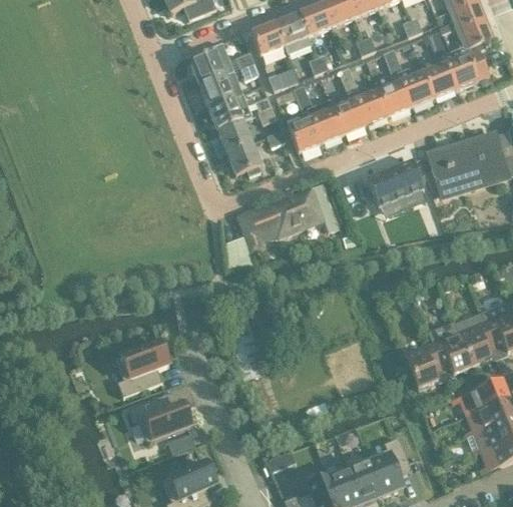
[(166,0),(171,12),(183,7),(188,20),(215,9),(211,0),(166,0)]
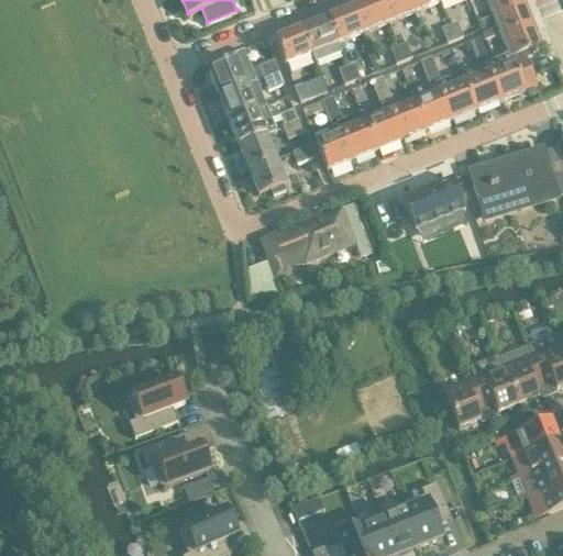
[(234,0),(238,10),(253,6),(251,0),(234,0)]
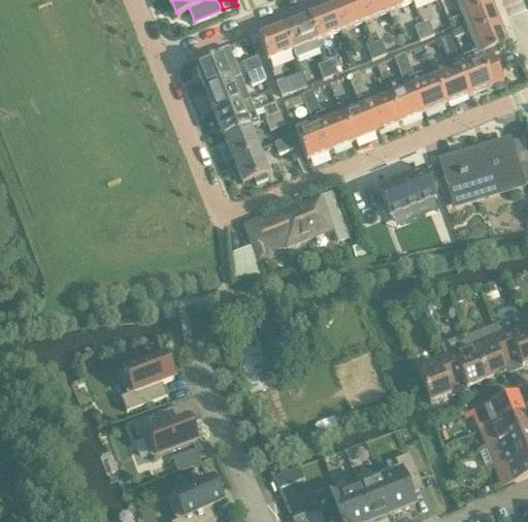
[(332,4),(341,28),(365,19),(358,0),(342,0),(332,4)]
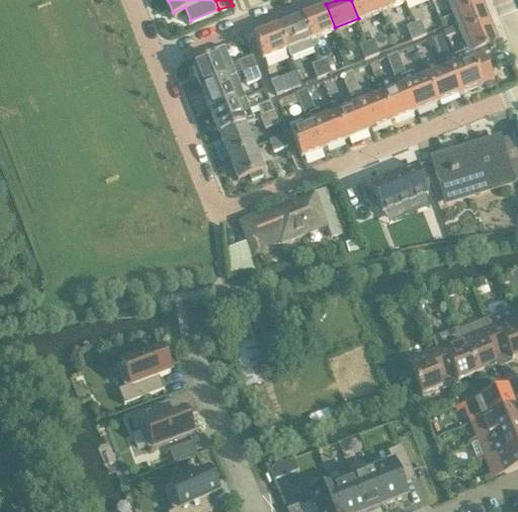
[(351,0),(358,18),(381,9),(377,0),(351,0)]
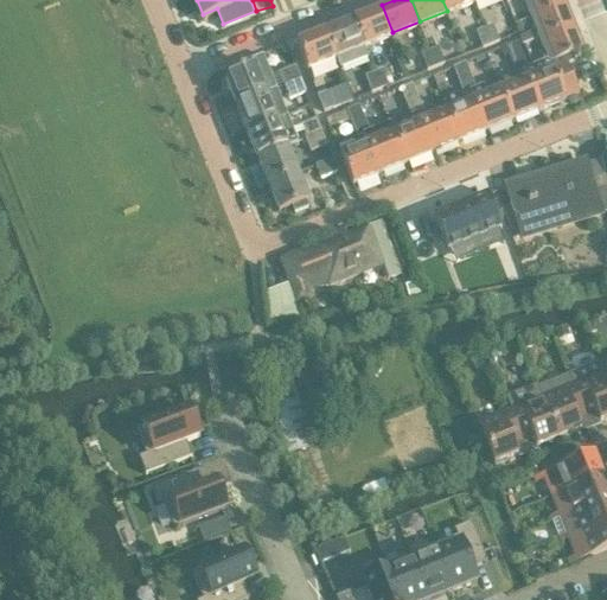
[(442,0),(447,11),(475,0),(442,0)]
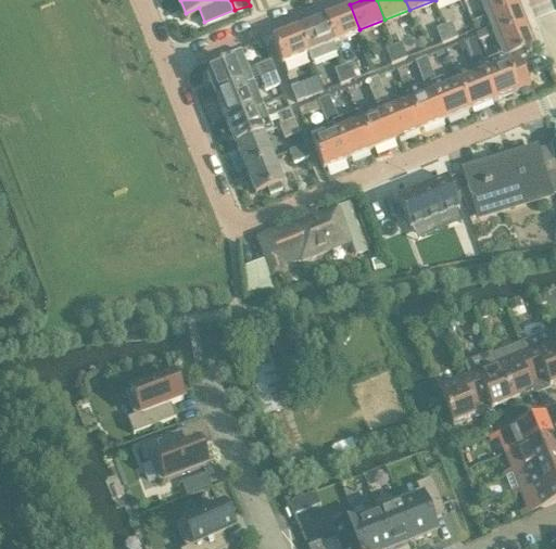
[(480,0),(484,11),(513,0),(480,0)]
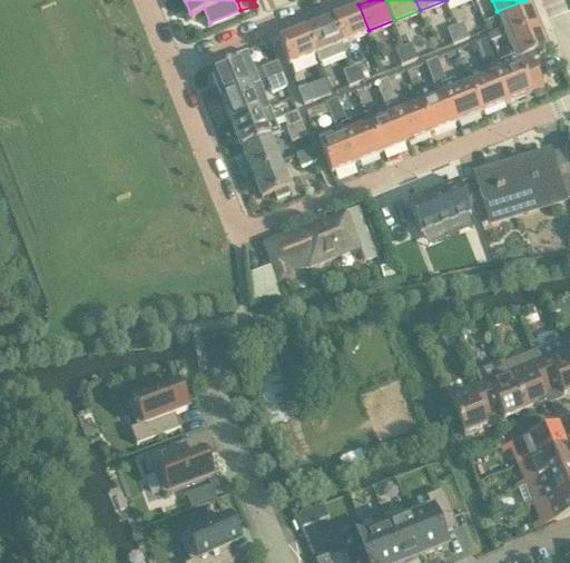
[(497,11),(501,22),(505,32),(537,20),(529,0),(526,0),(497,11)]
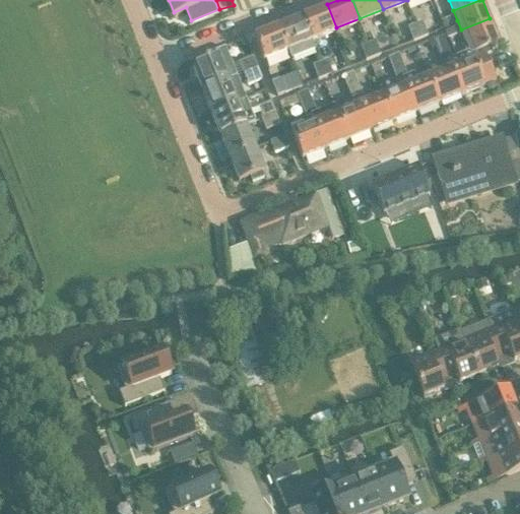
[(303,13),(313,37),(336,27),(327,4),(303,13)]
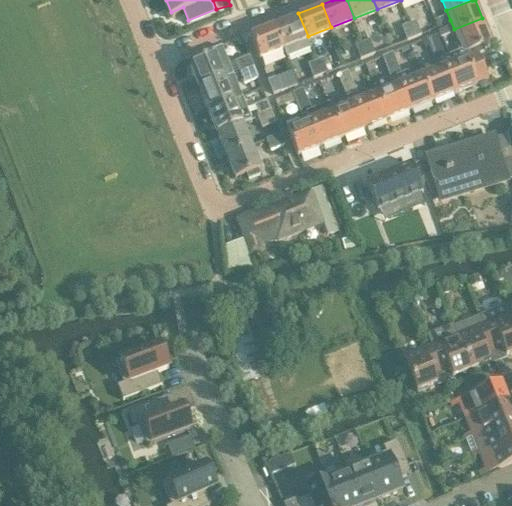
[(275,22),(287,53),(310,44),(307,37),(308,36),(298,13),(275,22)]
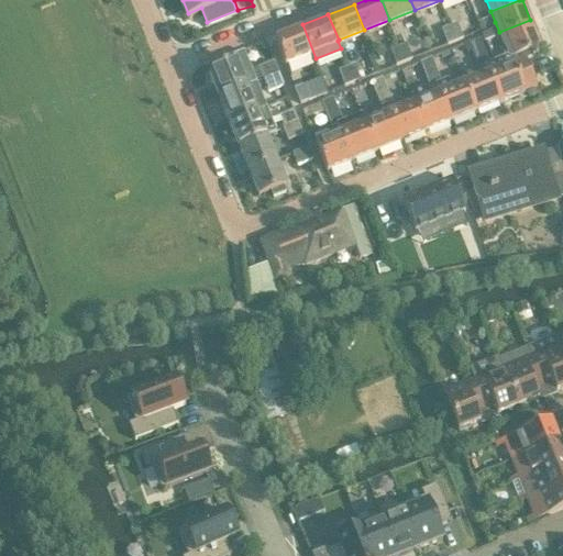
[(450,22),(455,37),(463,34),(457,19),(450,22)]
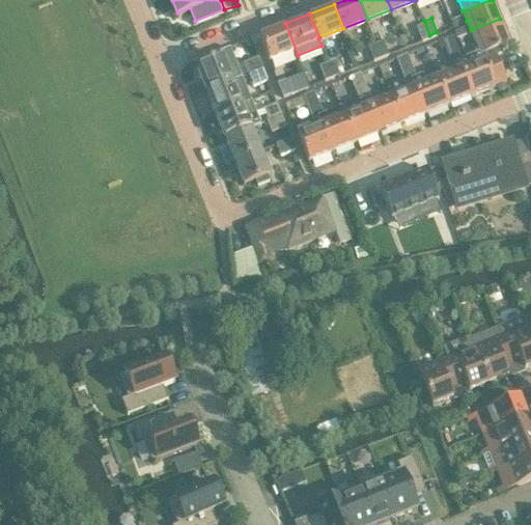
[(501,51),(498,45),(508,40),(500,19),(471,30),(477,47),(479,52),(483,50),(486,56),(494,53),(501,51)]
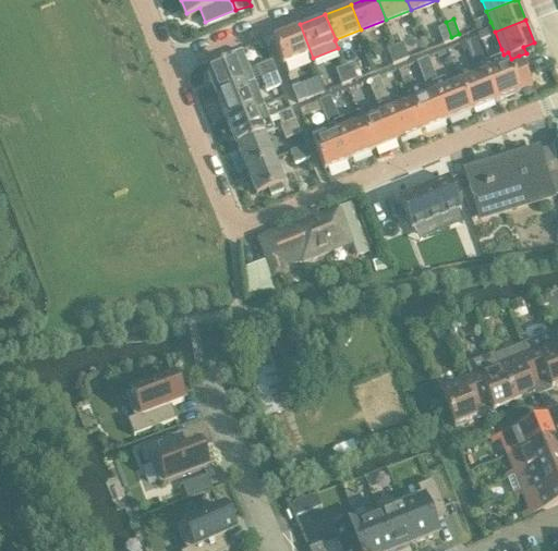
[(437,25),(444,40),(451,37),(446,22),(437,25)]
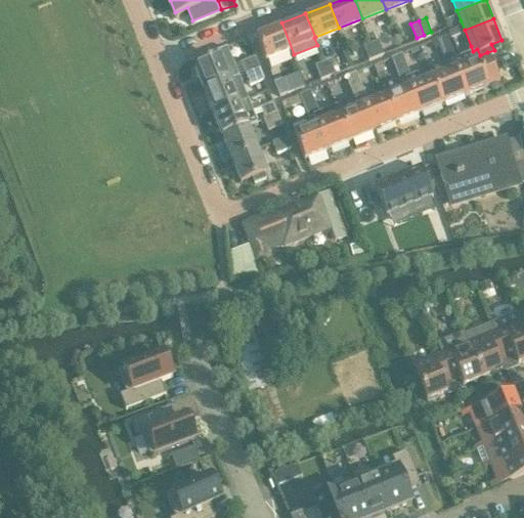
[(266,56),(290,47),(293,55),(294,54),(281,23),(257,33),(266,56)]
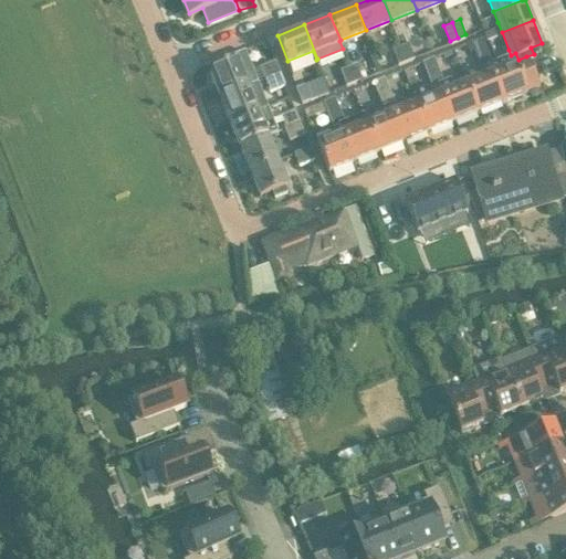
[(493,25),(484,30),(485,32),(485,33),(486,37),(495,33),(493,25)]
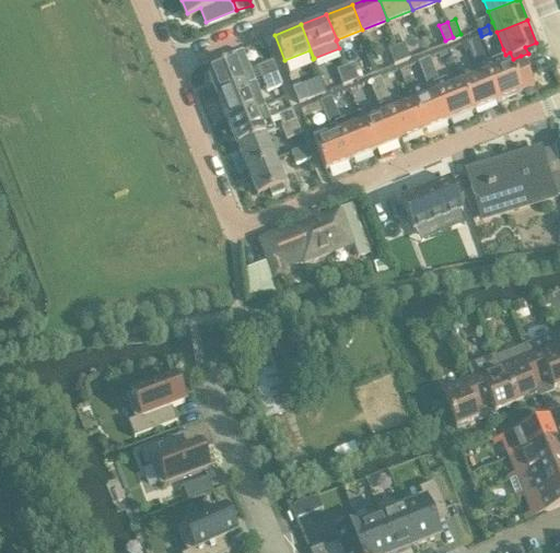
[(466,39),(471,53),(476,63),(481,61),(488,59),(487,57),(478,35),(466,39)]
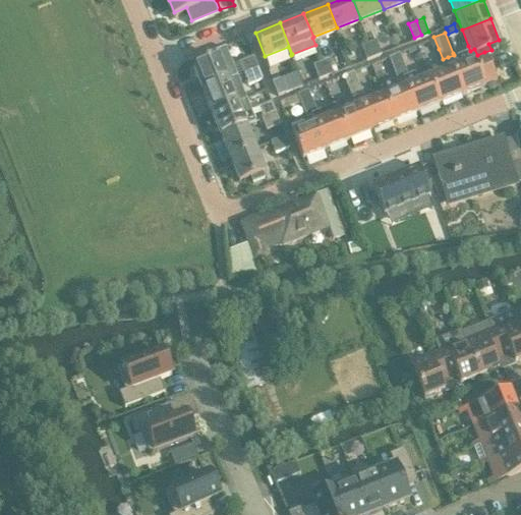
[(369,40),(374,54),(382,51),(375,37),(369,40)]
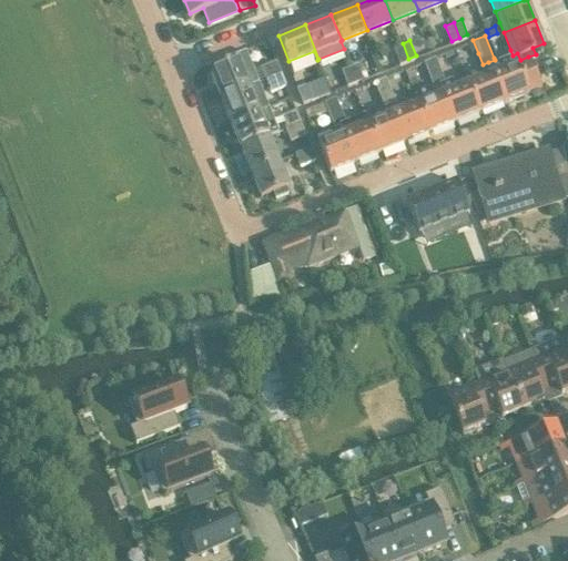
[(394,47),(399,62),(408,59),(403,43),(394,47)]
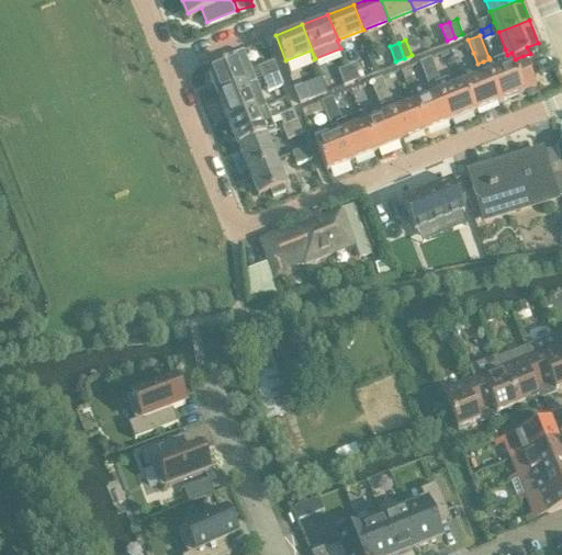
[(486,70),(497,99),(535,85),(523,56),(515,59),(512,53),(507,55),(505,49),(489,57),(490,59),(483,61),(486,70)]
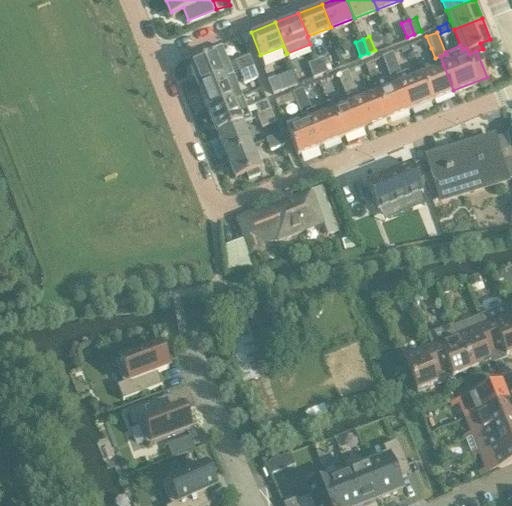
[(382,53),(387,65),(397,61),(392,49),(382,53)]
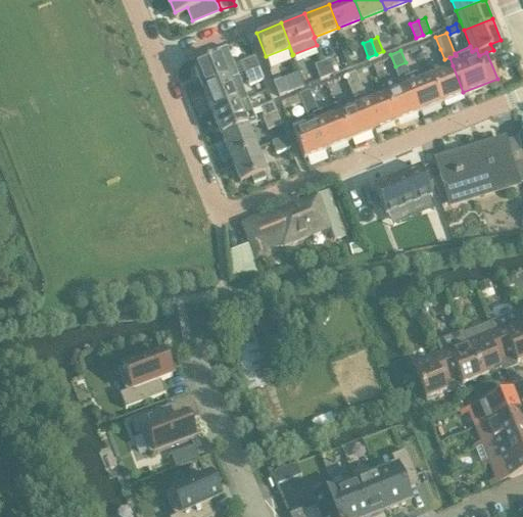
[(194,63),(202,86),(228,77),(219,53),(194,63)]
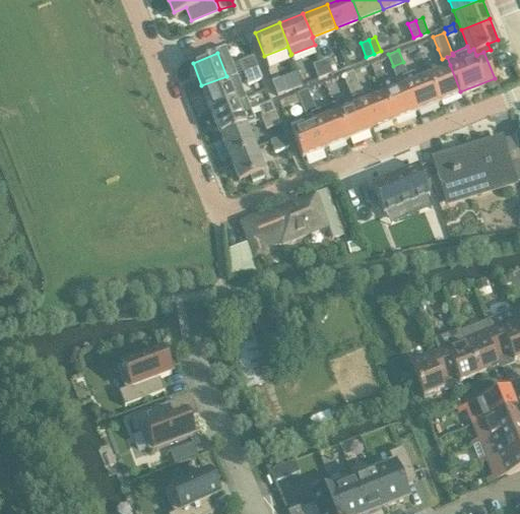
[(239,59),(244,70),(257,64),(253,53),(239,59)]
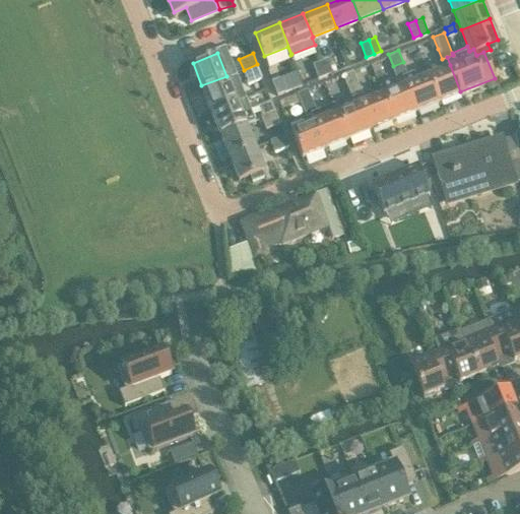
[(321,58),(327,72),(333,70),(327,56),(321,58)]
